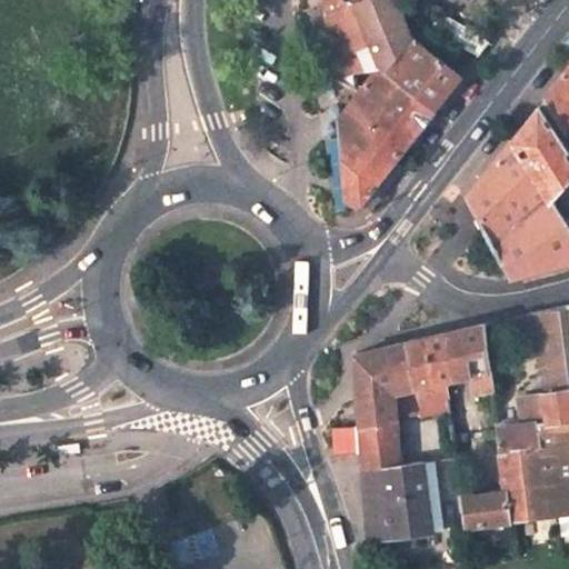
[(393,0),(359,0),(345,6),(343,1),(325,8),(331,73),(380,67),(386,71),(410,39),(393,0)]
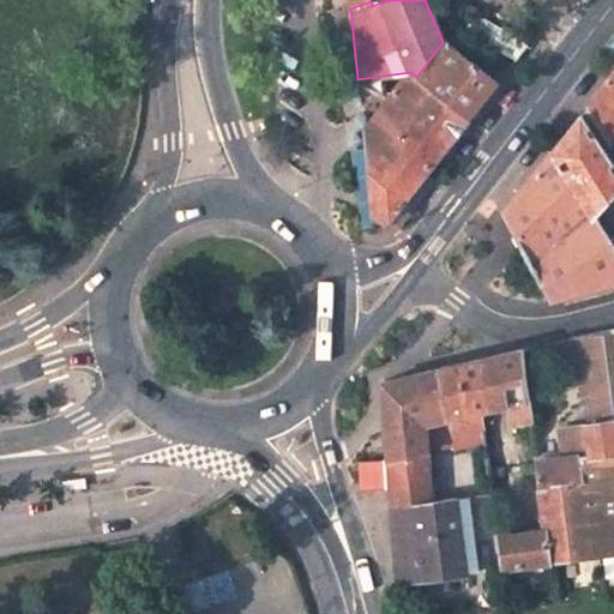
[(479,17),(470,34),(515,61),(528,44),(479,17)]
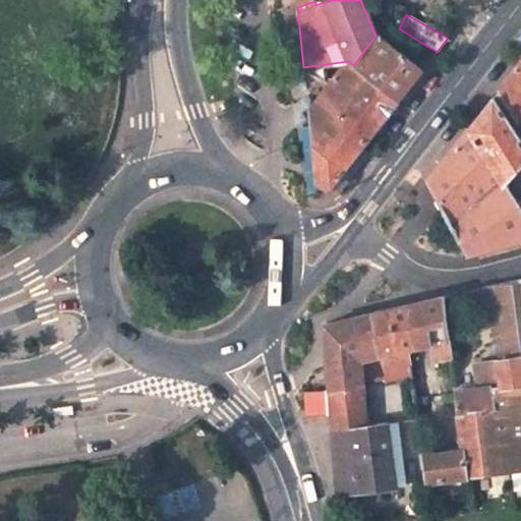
[(392,30),(385,22),(375,36),(353,65),(399,101),(421,71),(386,42),(392,30)]
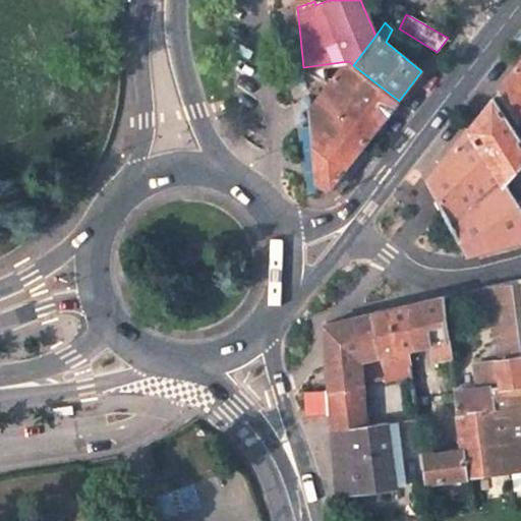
[(520,60),(498,91),(517,121),(520,116),(520,60)]
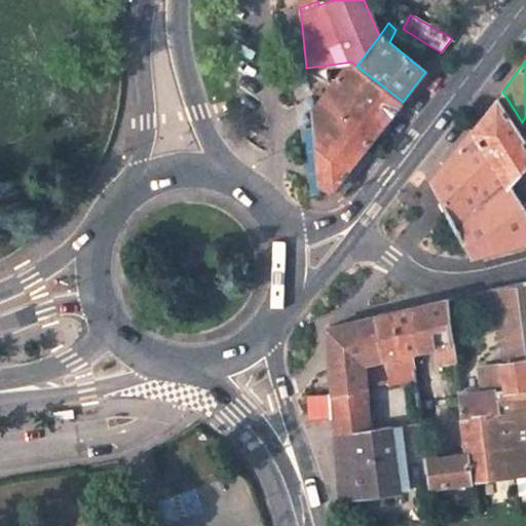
[(357,66),(351,62),(332,85),(385,123),(403,102),(357,66)]
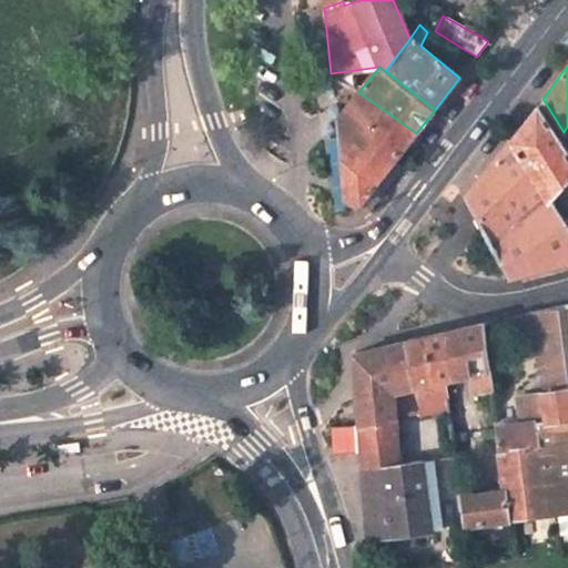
[(358,92),(336,120),(344,199),(361,203),(416,133),(358,92)]
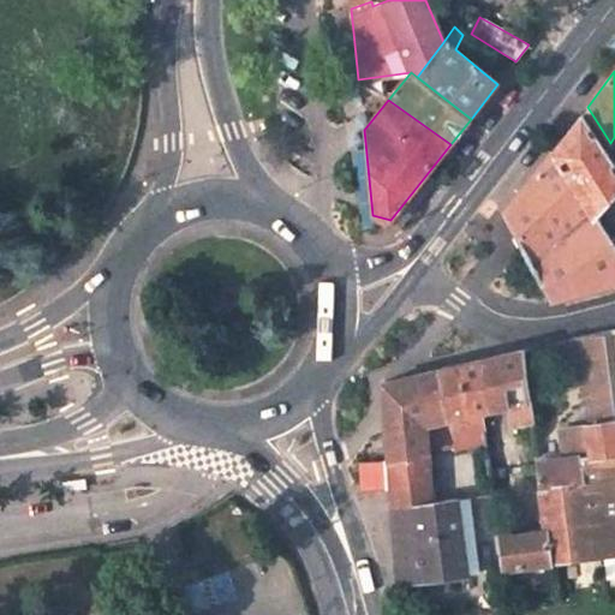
[(611,161),(614,155),(614,137),(610,143),(587,107),(580,115),(611,161)]
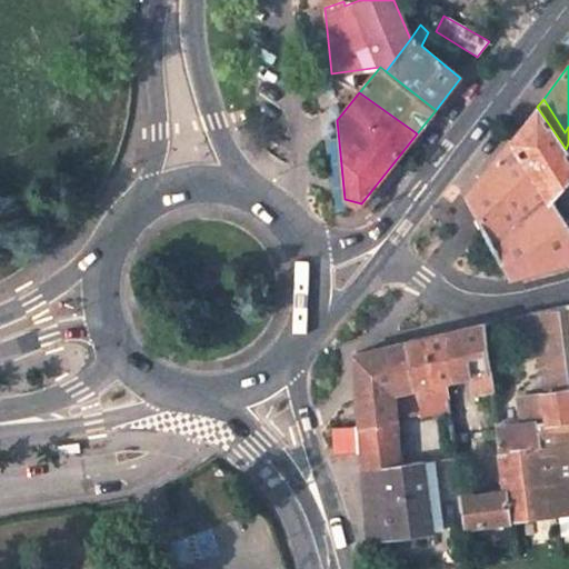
[(568,261),(568,225),(553,201),(568,180),(568,153),(566,149),(537,107),(462,202),(508,278),(568,261)]
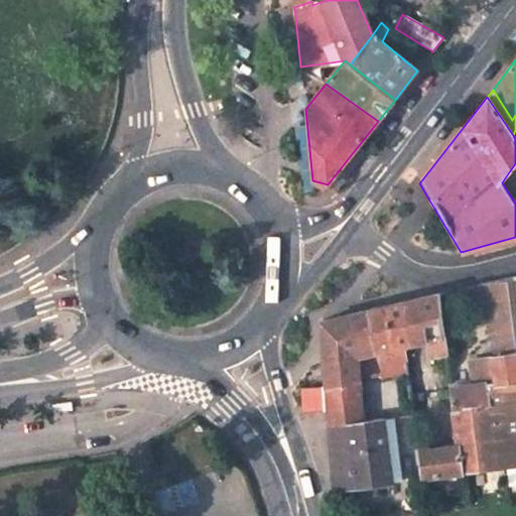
[(508,280),(491,283),(497,338),(515,335),(513,311),(510,289),(508,280)]
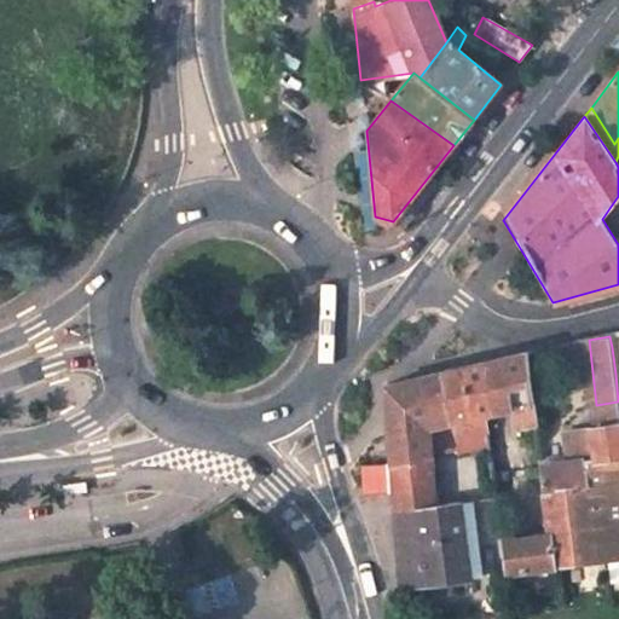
[(505,412),(510,411),(515,434),(524,433),(537,431),(534,405),(533,386),(531,354),(481,366),(443,375),(451,426),(453,443),(476,438),(474,420),(505,412)]
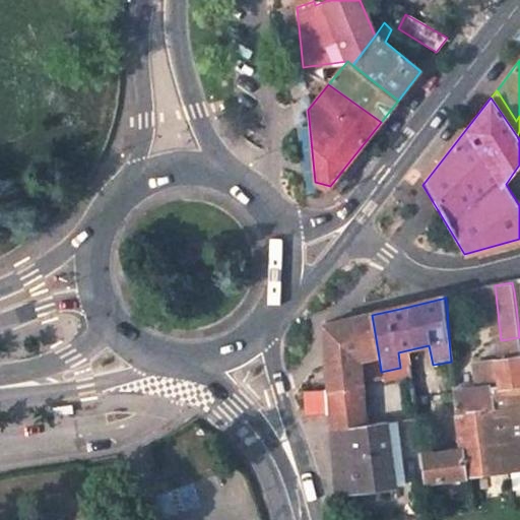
[(331,416),(365,412),(363,385),(361,362),(379,358),(372,315),(324,327),(331,416)]
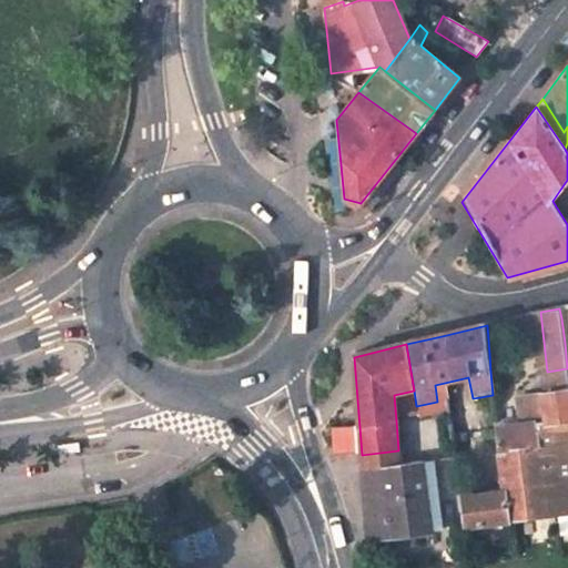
[(503,368),(500,352),(489,354),(490,372),(503,368)]
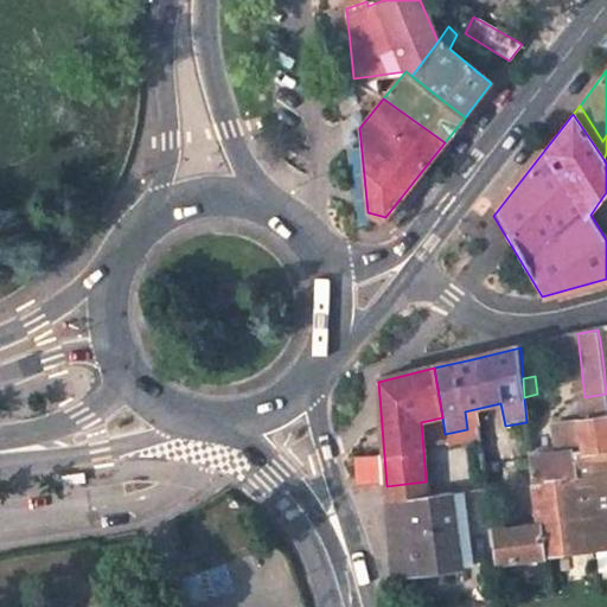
[(581,423),(606,417),(606,394),(585,397),(577,398),(581,421),(581,423)]
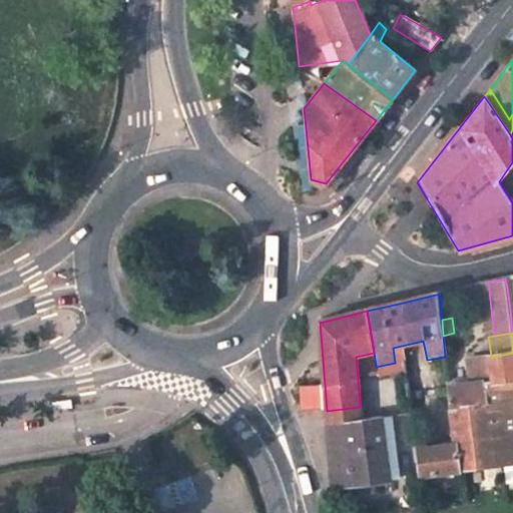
[(358,380),(377,377),(376,367),(374,353),(356,357),(358,380)]
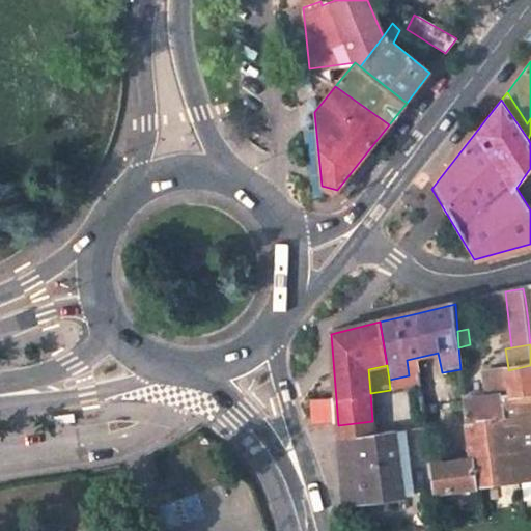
[(530,365),(508,370),(506,370),(509,396),(504,397),(507,420),(516,484),(530,481),(530,365)]
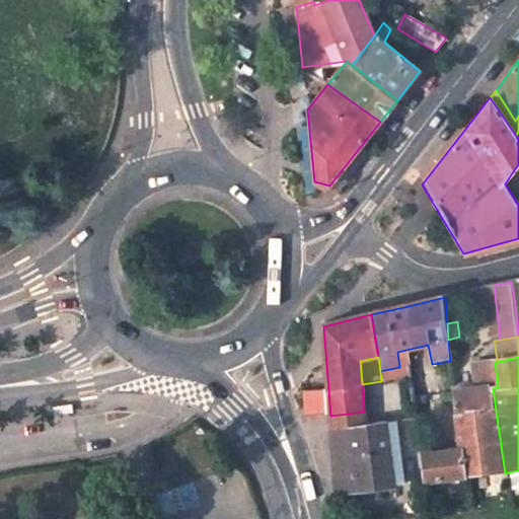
[(496,411),(493,388),(498,387),(495,362),(497,362),(497,360),(474,364),(477,388),(453,392),(456,416),(496,411)]
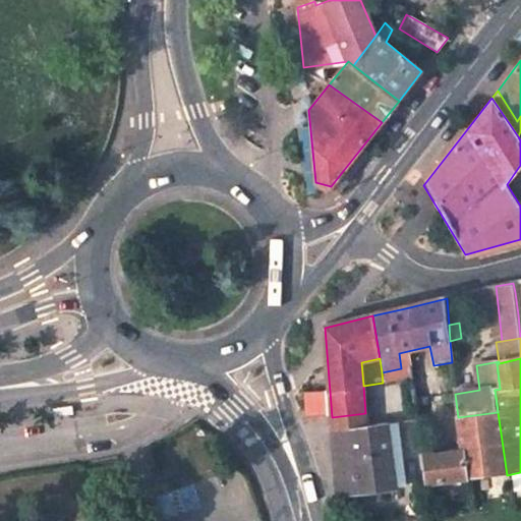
[(433,365),(435,373),(443,371),(441,364),(433,365)]
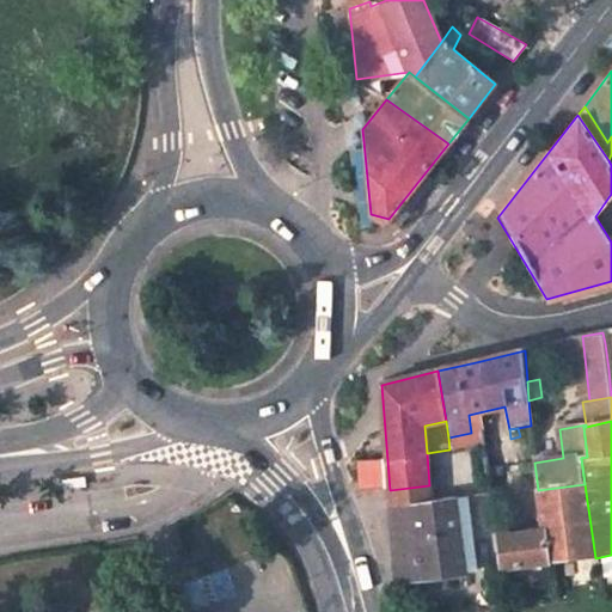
[(538,490),(542,532),(496,537),(502,571),(595,558),(585,484),(538,490)]
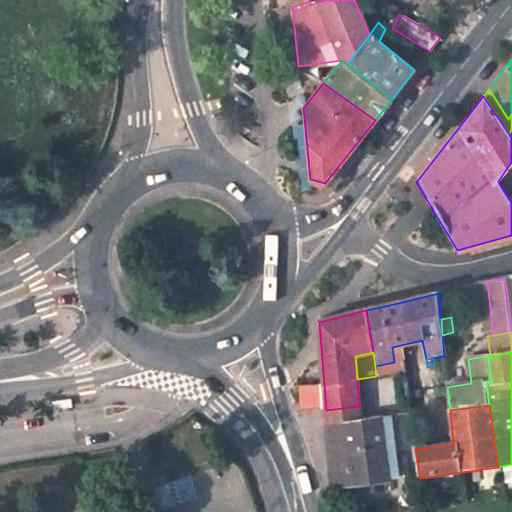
[(360,421),(359,406),(326,410),(328,425),(360,421)]
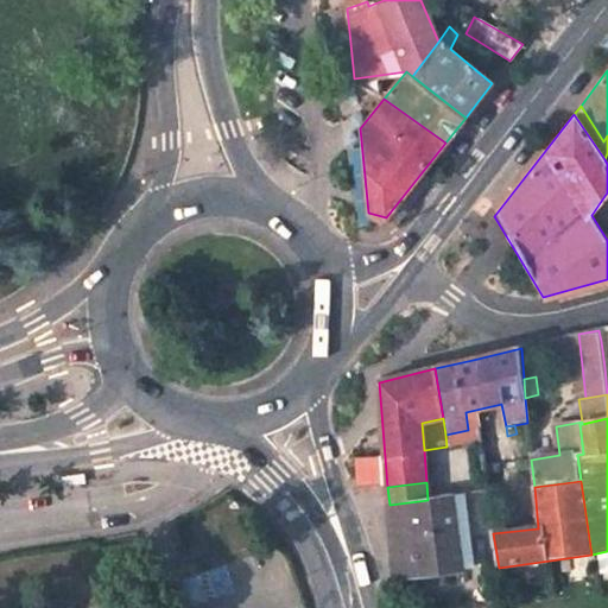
[(462,570),(472,569),(462,495),(454,496),(462,570)]
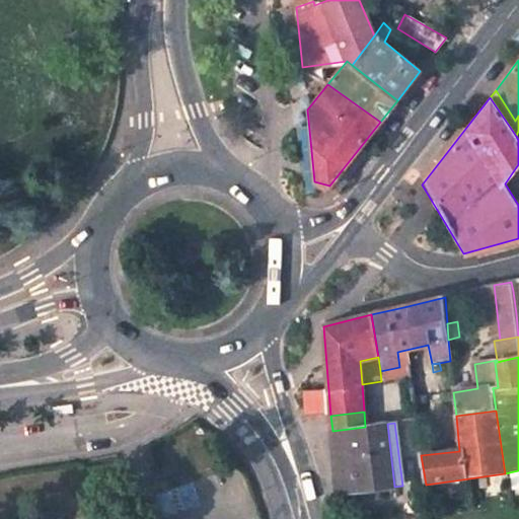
[(338,495),(394,487),(387,424),(365,427),(332,431),(338,495)]
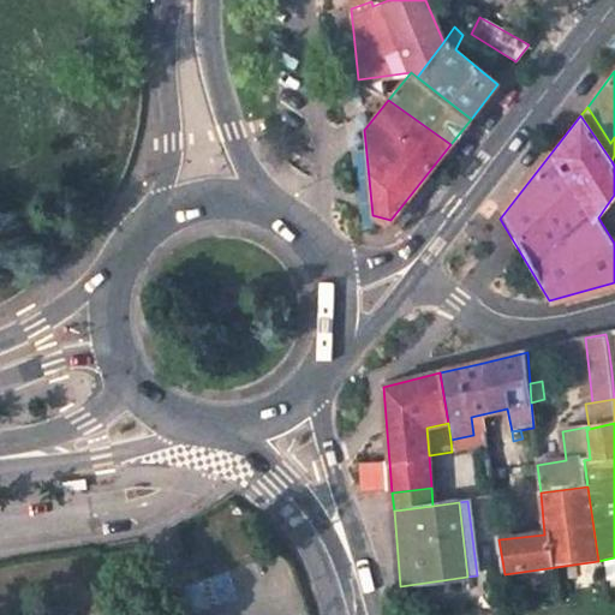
[(614,557),(598,561),(599,572),(614,569),(614,557)]
